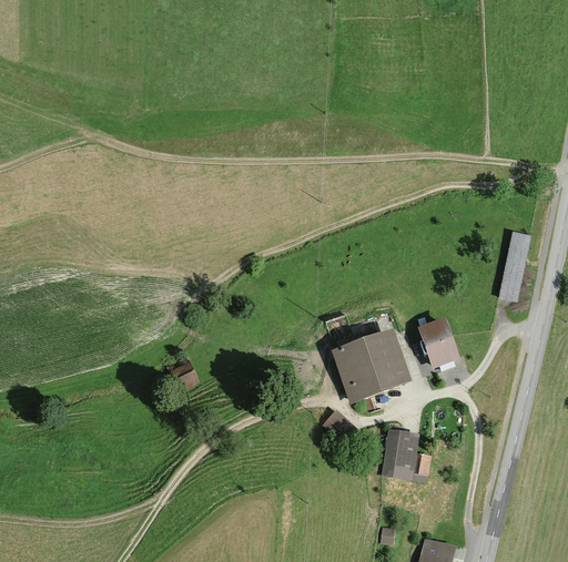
[(529,234),(511,230),(497,295),(516,299),(529,234)]
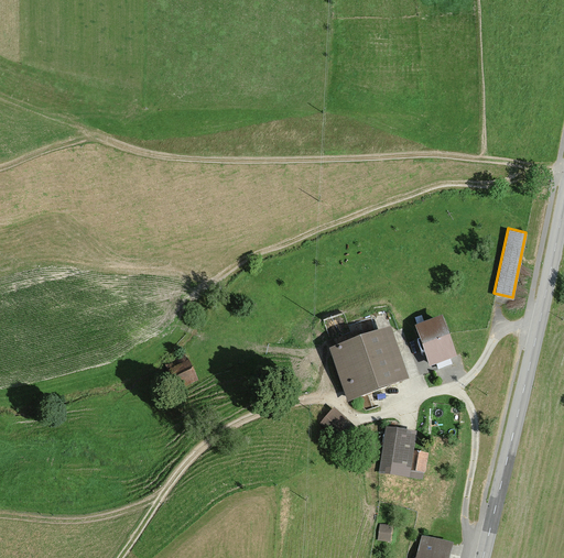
[(442,318),(416,328),(431,368),(457,358),(442,318)]
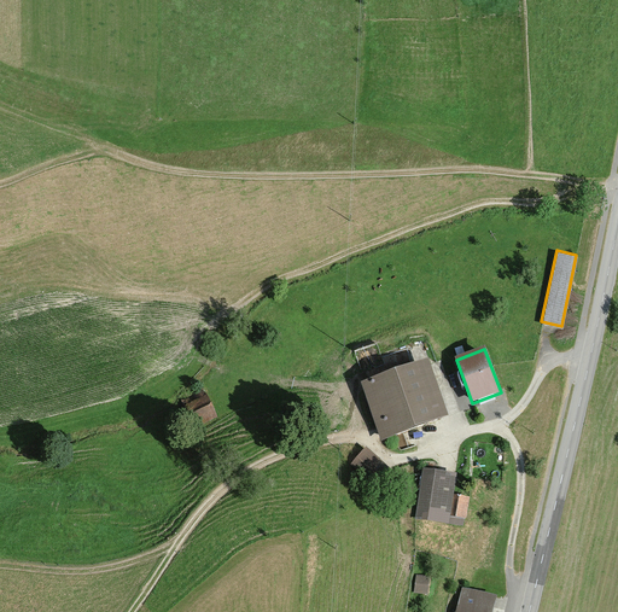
[(429,360),(363,383),(383,437),(448,414),(429,360)]
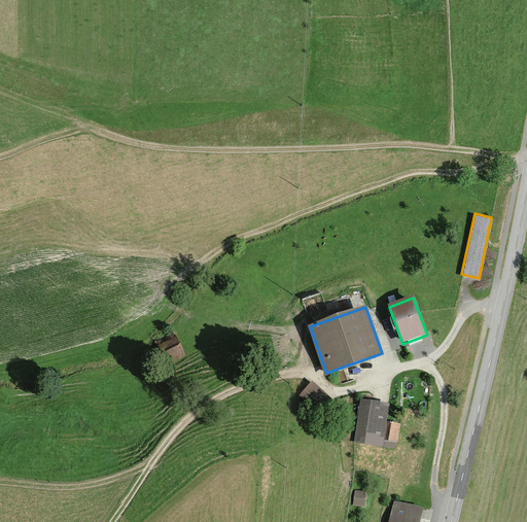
[(172,331),(154,340),(168,364),(185,355),(172,331)]
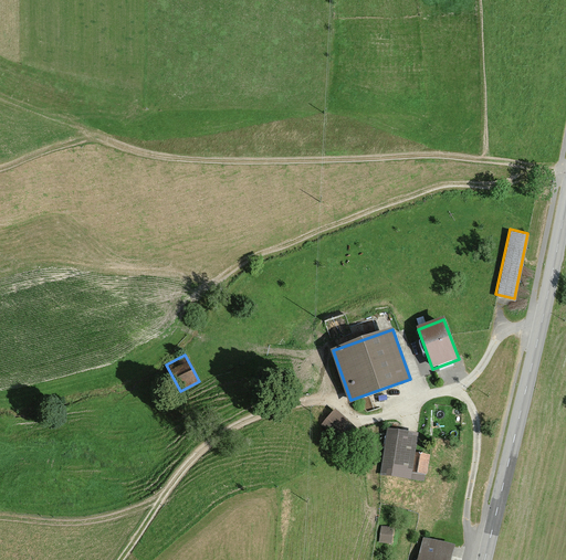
[(356,429),(334,409),(322,422),(344,442),(356,429)]
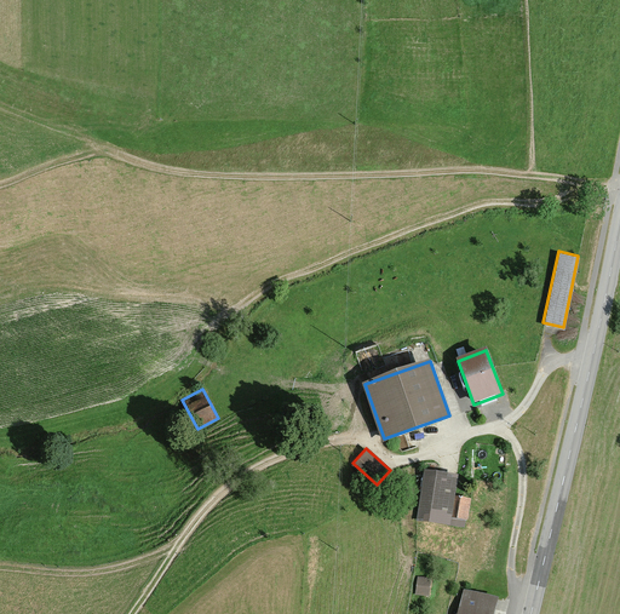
[(458,476),(425,470),(418,518),(449,523),(458,476)]
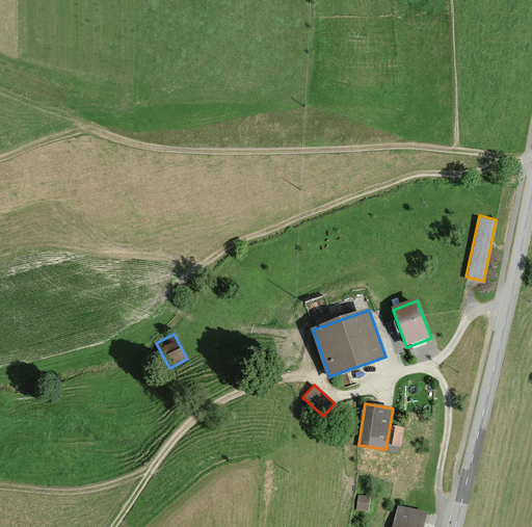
[(404,427),(396,425),(393,444),(401,445),(404,427)]
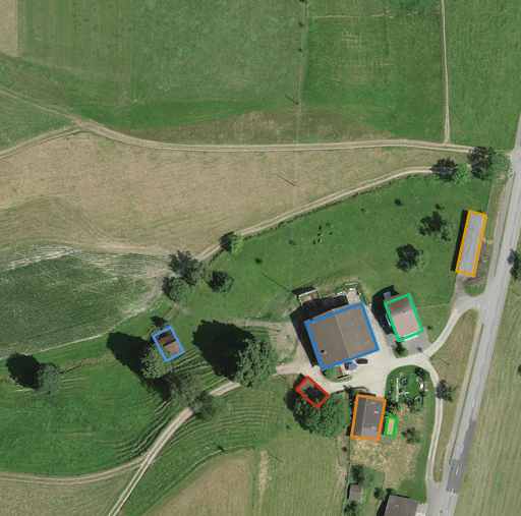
[(415,515),(418,502),(389,495),(384,515),(415,515)]
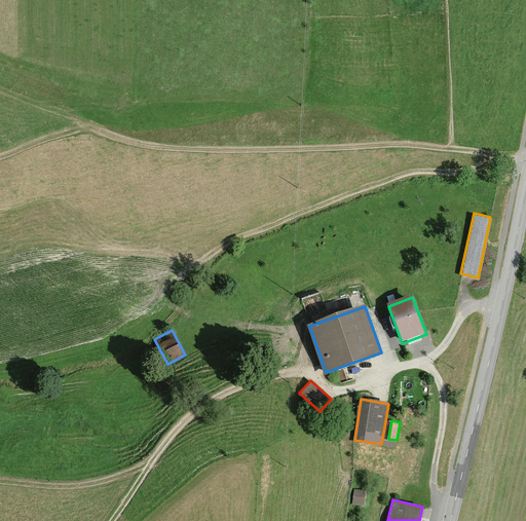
All buildings are outlined.
